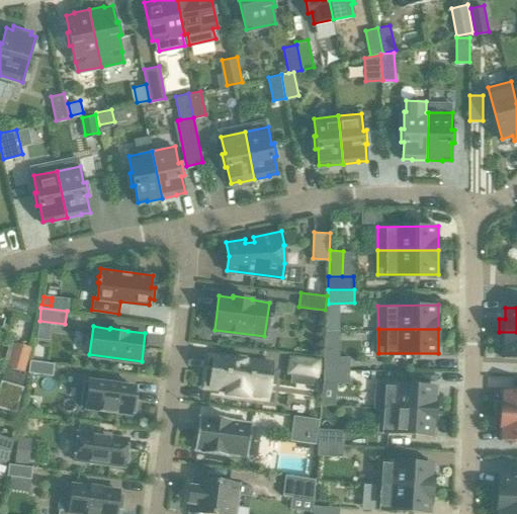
[(504,345),(503,356),(516,356),(516,332),(499,332),(498,344),(504,345)]
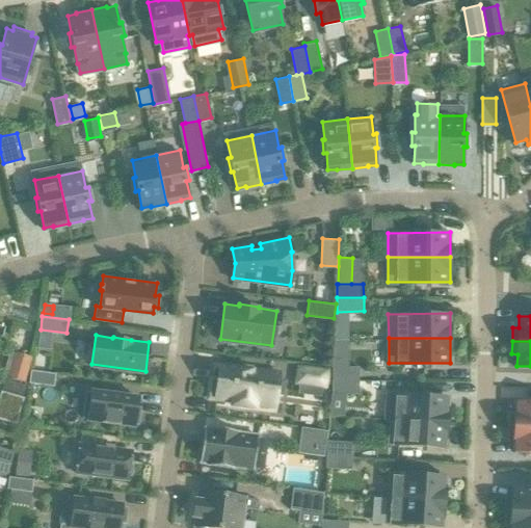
[(32,355),(20,351),(12,375),(25,379),(32,355)]
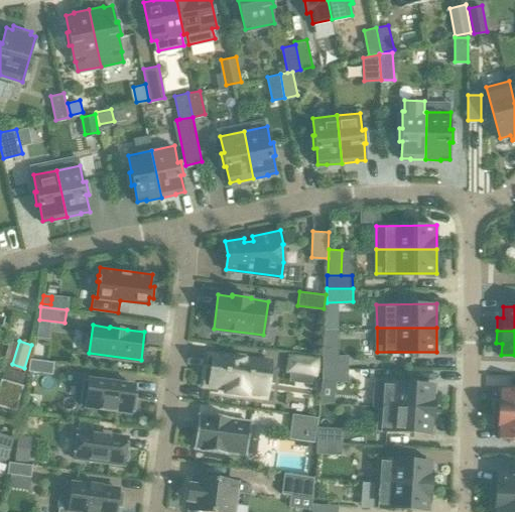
[(248,390),(267,392),(271,360),(214,353),(212,366),(205,366),(203,384),(226,387),(226,391),(248,394),(248,390)]
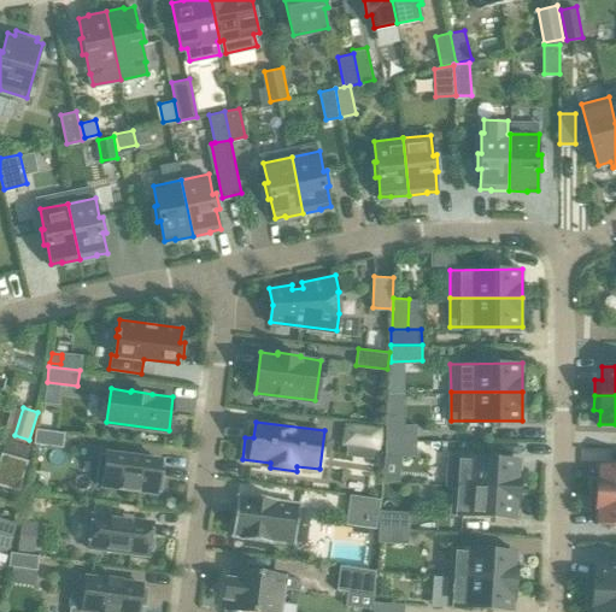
[(380,428),(346,423),(344,441),(377,446),(380,428)]
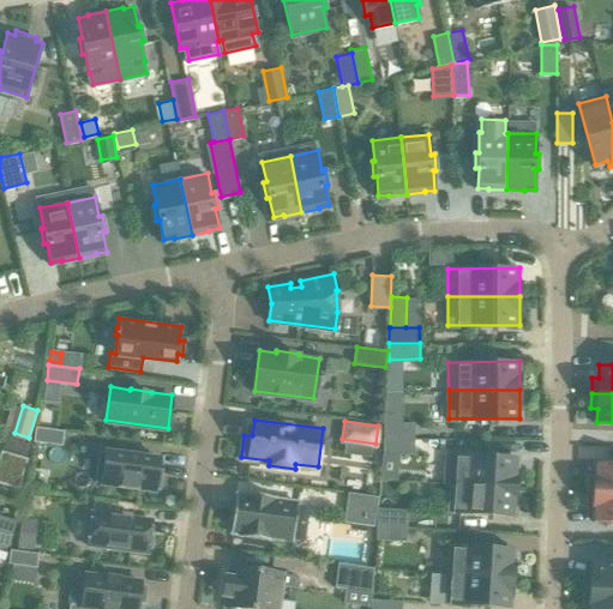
[(384,421),(384,436),(414,436),(414,421),(384,421)]
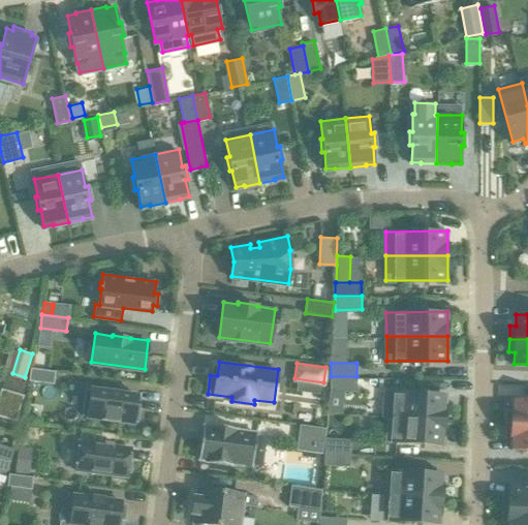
[(56,370),(31,367),(29,378),(54,382),(56,370)]
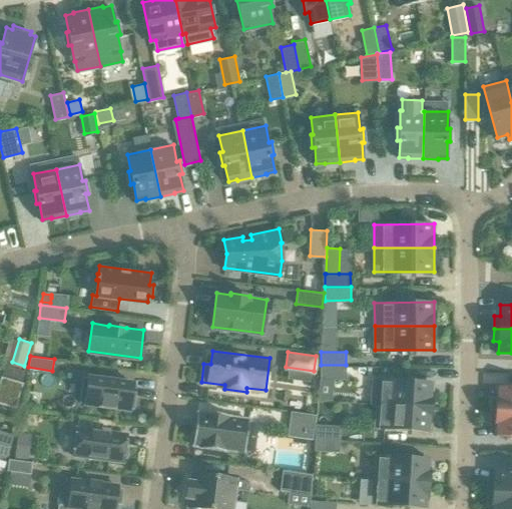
[(346,365),(321,365),(321,378),(346,378),(346,365)]
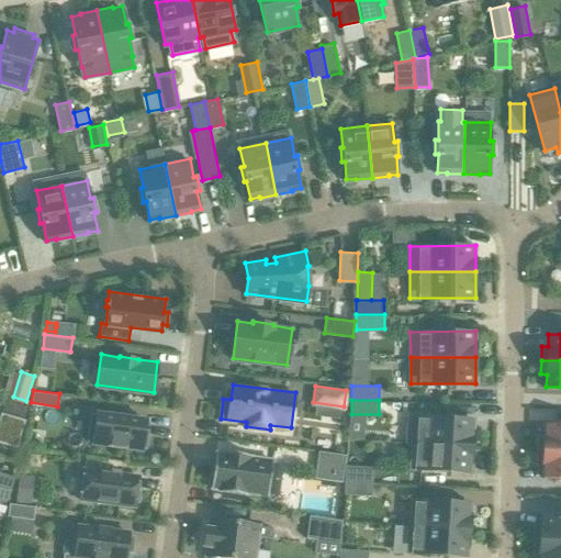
[(94,442),(142,448),(142,445),(146,446),(148,430),(144,428),(146,417),(98,411),(98,413),(91,412),(88,439),(94,441),(94,442)]
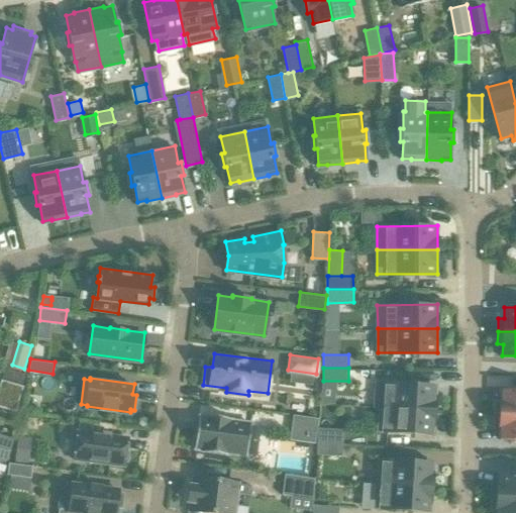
[(0,389),(0,393),(19,399),(23,385),(3,379),(0,389)]
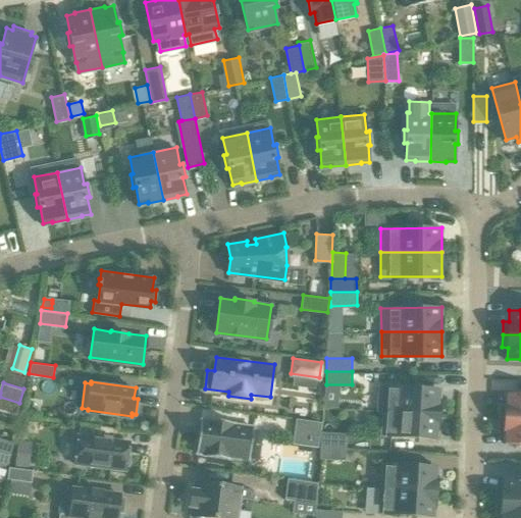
[(440,390),(380,384),(378,410),(383,410),(438,413),(440,390)]
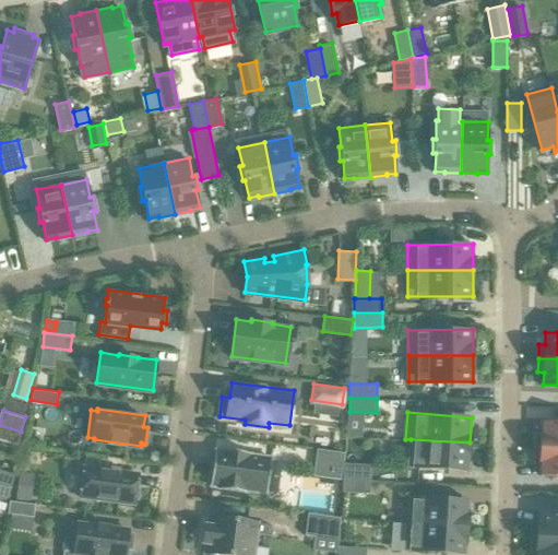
[(557,422),(542,421),(541,433),(535,433),(534,447),(557,447),(557,422)]
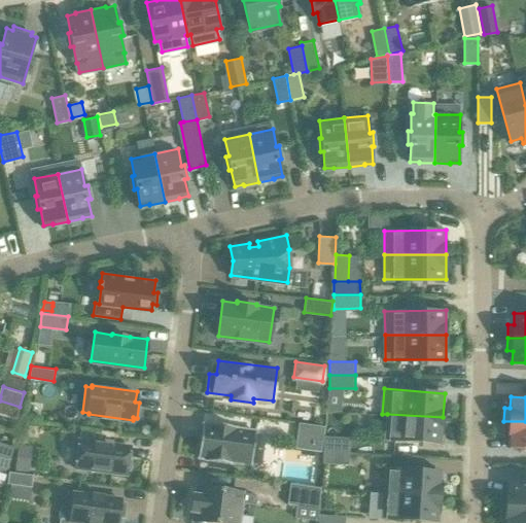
[(443,417),(387,414),(385,438),(442,442),(443,417)]
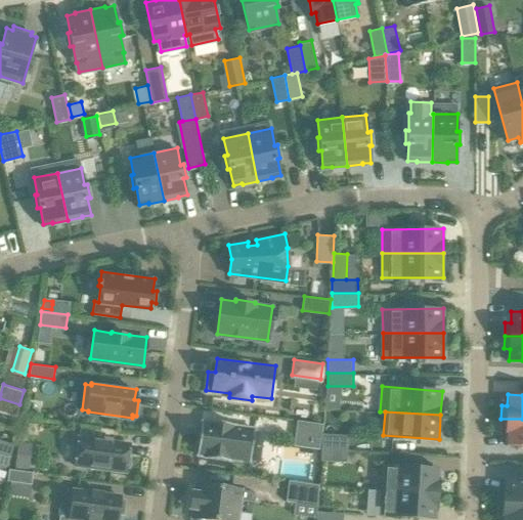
[(322,422),(297,419),(294,446),(319,449),(322,422)]
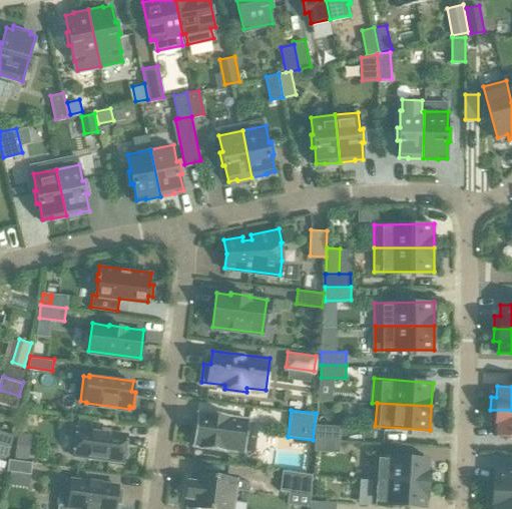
[(495,423),(495,434),(511,434),(511,410),(490,410),(490,423),(495,423)]
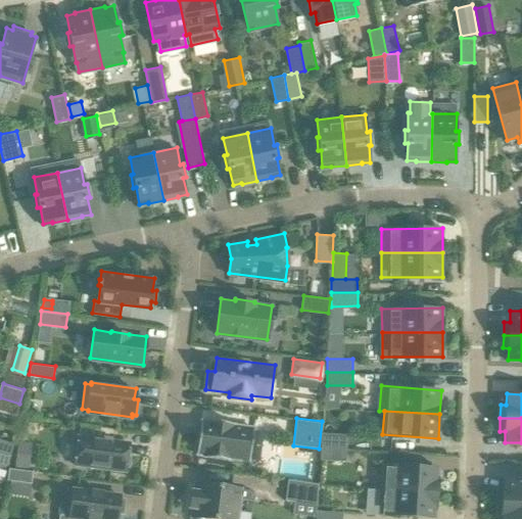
[(253,427),(235,424),(235,422),(208,419),(208,421),(201,420),(197,453),(204,454),(204,456),(230,459),(230,457),(249,459),(253,427)]
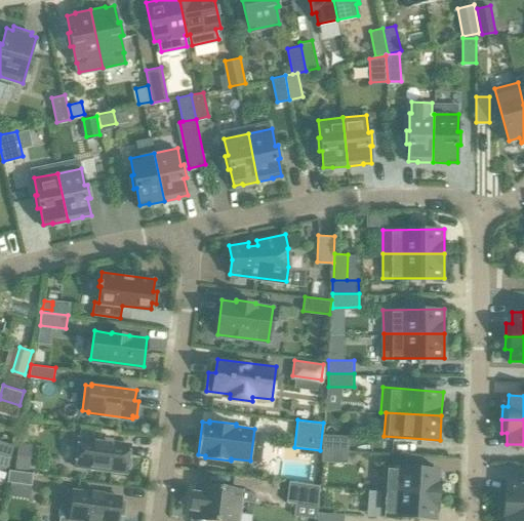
[(349,435),(323,433),(322,446),(349,448),(349,435)]
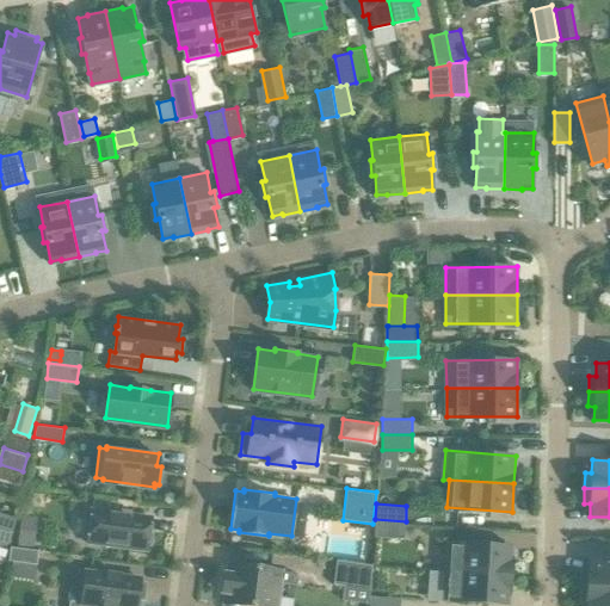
[(152,515),(92,507),(87,540),(147,549),(147,545),(152,542),(153,532),(149,529),(152,515)]
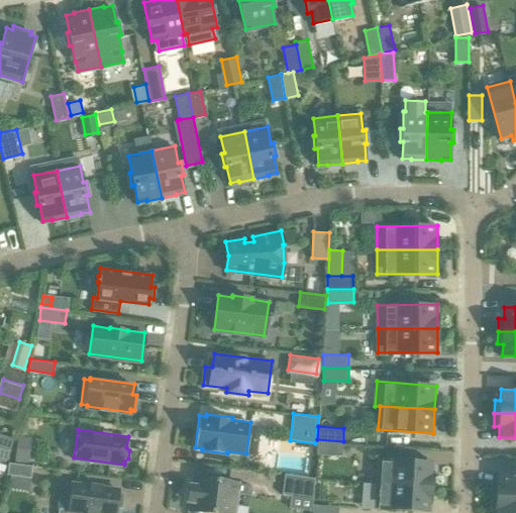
[(0,457),(6,459),(13,437),(0,433),(0,457)]
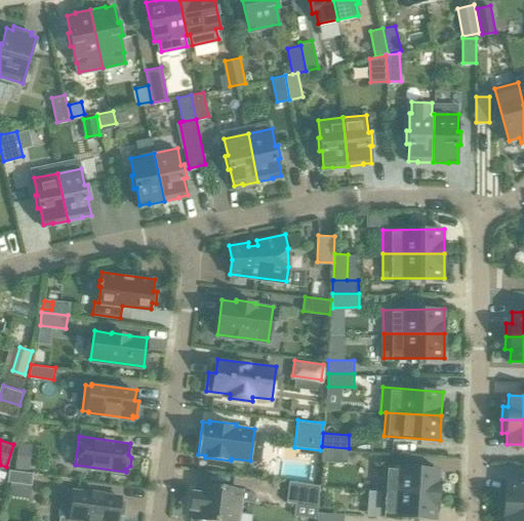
[(30,444),(18,442),(15,466),(27,467),(30,444)]
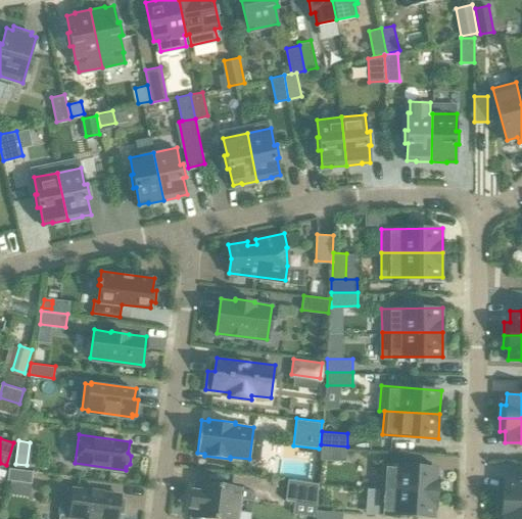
[(347,446),(321,444),(320,458),(346,460),(347,446)]
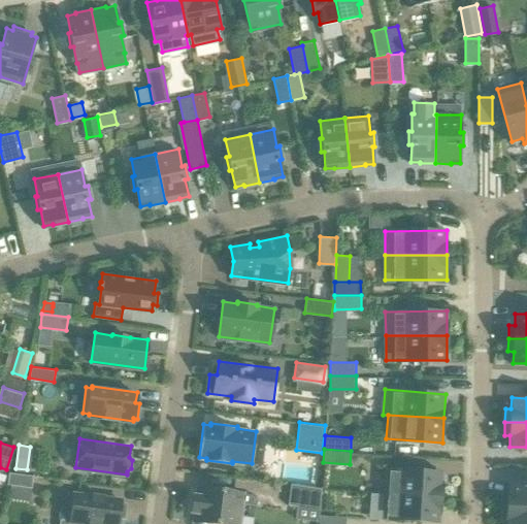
[(442,472),(387,468),(385,493),(440,496),(442,472)]
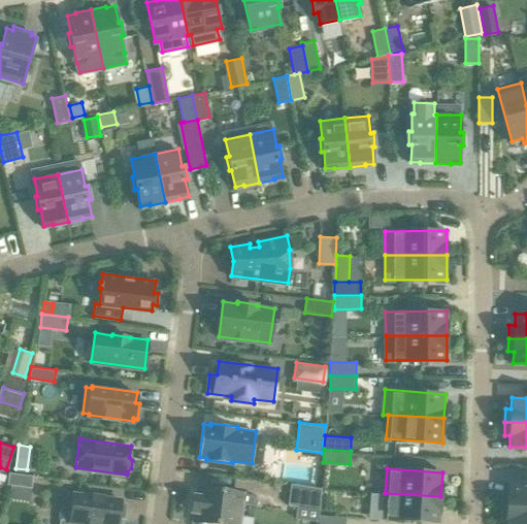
[(9,471),(7,483),(11,484),(9,496),(30,498),(31,487),(32,487),(33,475),(9,471)]
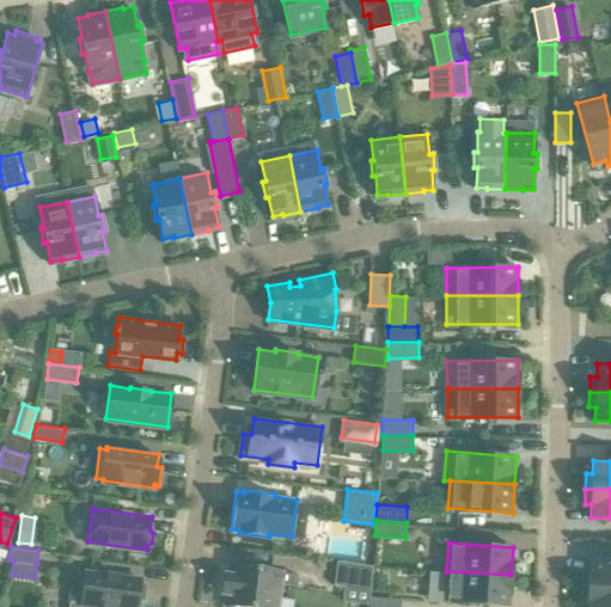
[(610,558),(590,558),(588,571),(582,571),(581,587),(610,587),(610,558)]
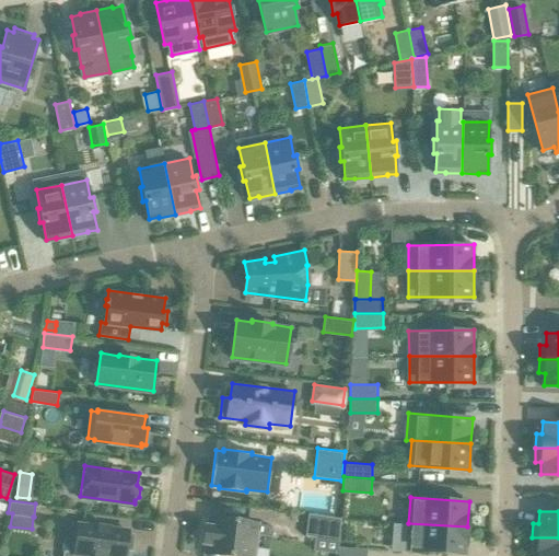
[(341,518),(309,513),(305,534),(338,539),(341,518)]
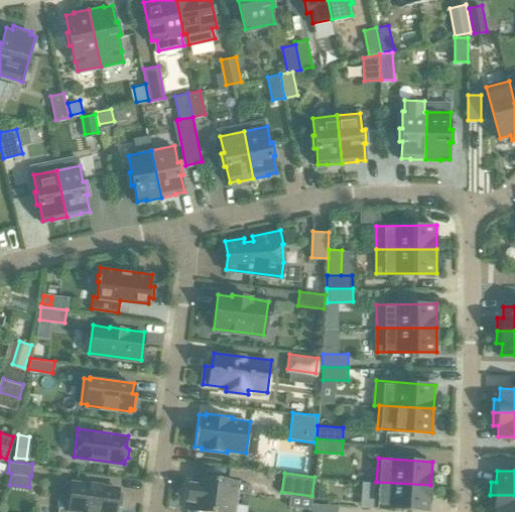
[(194,475),(192,484),(189,483),(187,500),(190,500),(189,508),(217,511),(233,511),(237,490),(247,492),(248,483),(238,481),(194,475)]
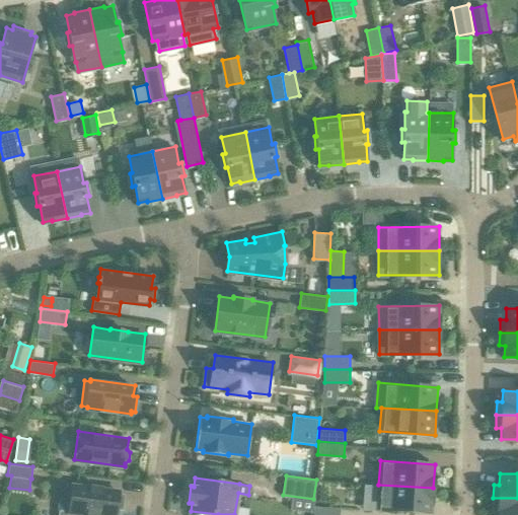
[(120,490),(73,484),(73,487),(63,485),(62,495),(71,497),(70,512),(93,514),(116,514),(117,507),(123,508),(125,494),(119,493),(120,490)]
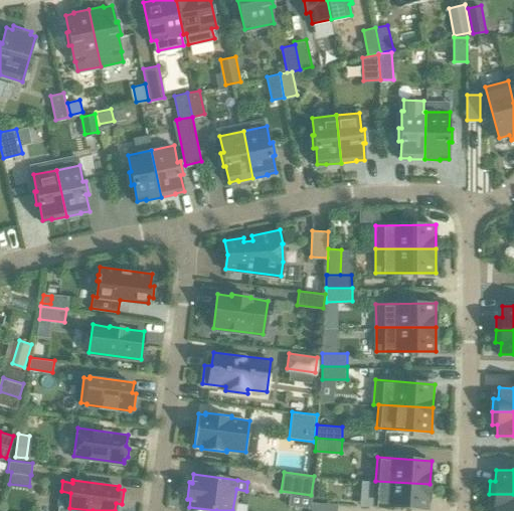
[(430,484),(375,481),(373,504),(429,508),(430,484)]
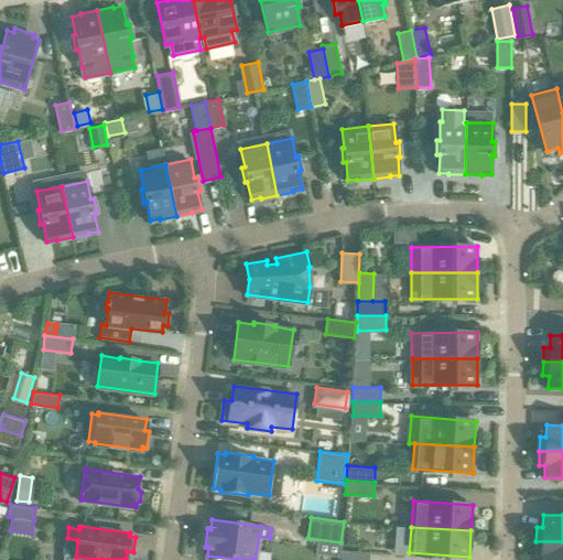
[(562,541),(536,541),(536,555),(541,556),(540,559),(562,559),(562,541)]
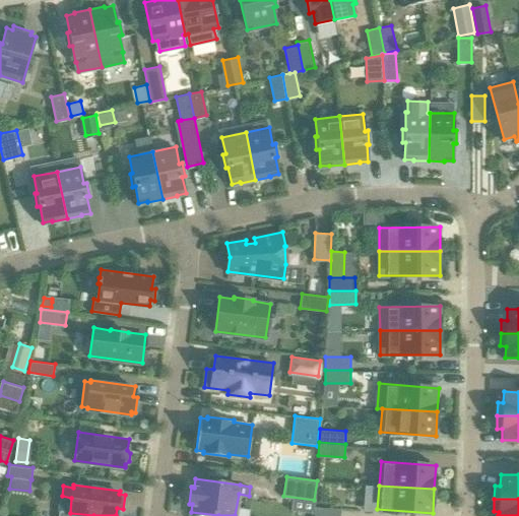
[(340,515),(341,508),(315,506),(314,515),(340,515)]
